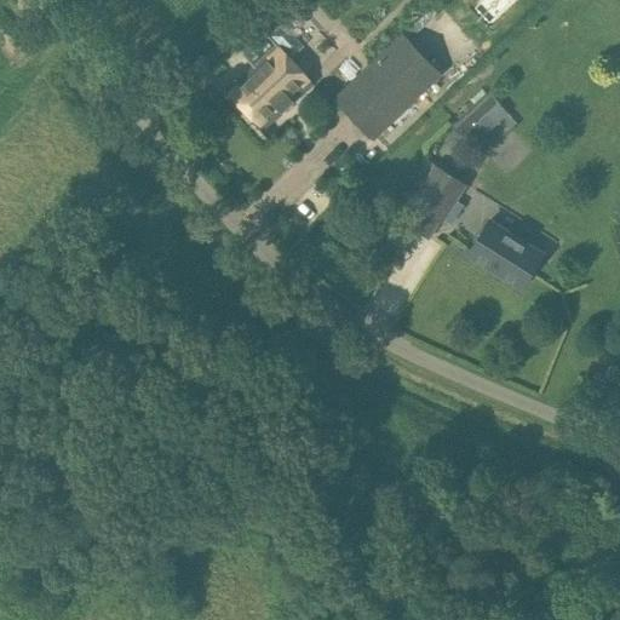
[(267,34),(260,36),(244,53),(254,64),(229,90),(265,127),(313,84),(267,34)]
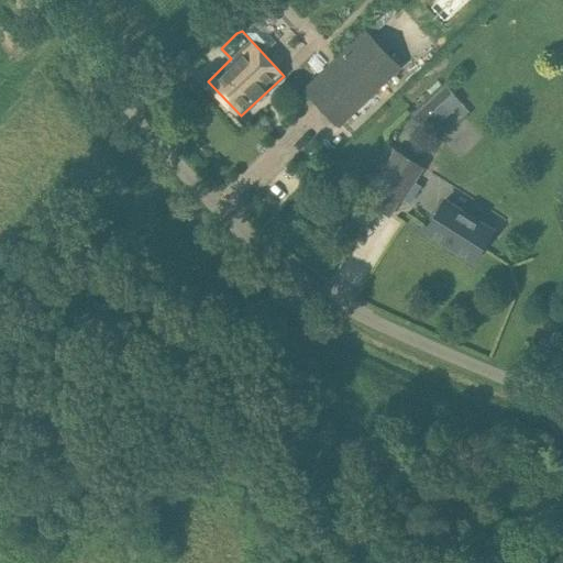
[(400,67),(366,32),(304,91),(338,128),(400,67)]
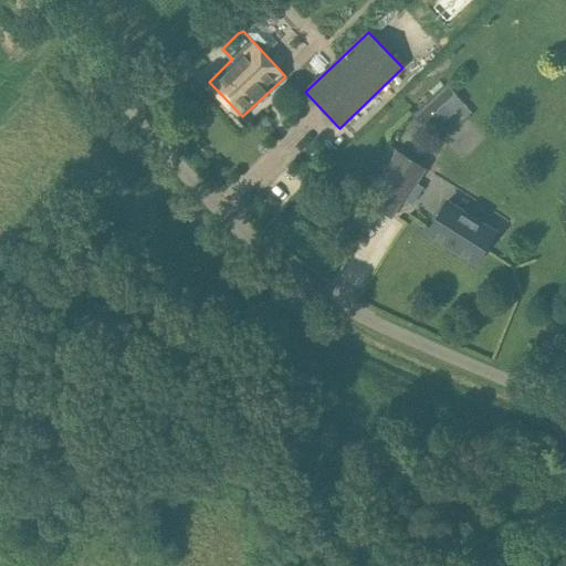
[(447,84),(425,105),(433,114),(442,124),(453,114),(464,103),(456,93),(447,84)]
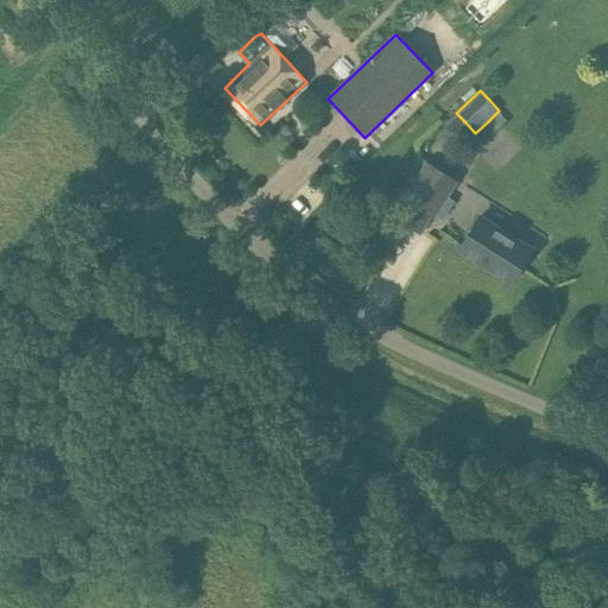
[(429,162),(405,200),(434,217),(457,179),(429,162)]
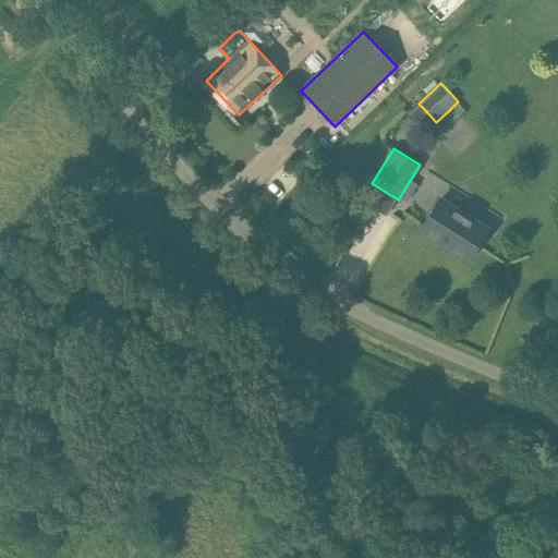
[(488,228),(441,198),(422,229),(470,258),(488,228)]
